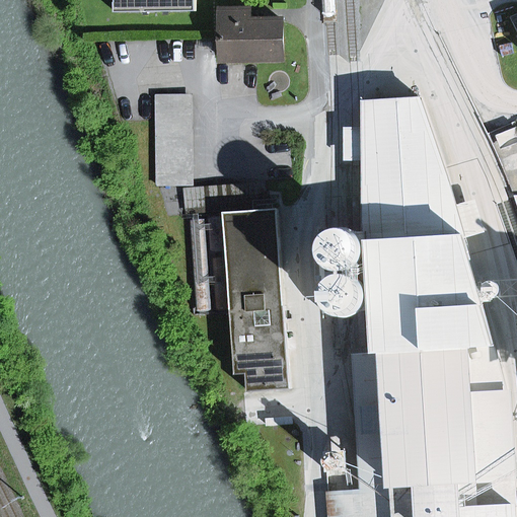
[(114,0),(114,11),(195,9),(195,0),(114,0)]
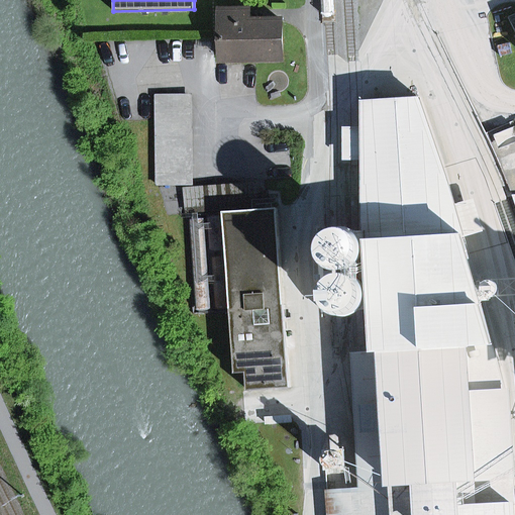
[(220,58),(281,56),(280,18),(247,19),(246,8),(218,8),(220,58)]
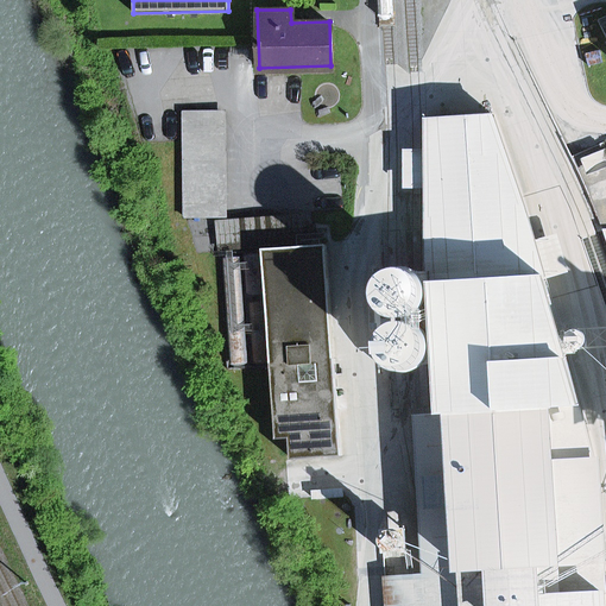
[(182,111),(183,216),(219,215),(218,109),(182,111)]
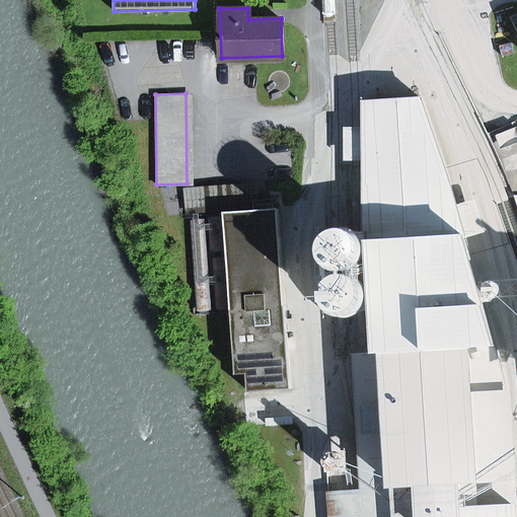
[(447,179),(419,95),(365,99),(366,228),(369,228),(369,231),(318,234),(323,311),(374,308),(377,352),(385,351),(394,488),(345,491),(327,492),(328,516),(513,516),(506,387),(481,297),(475,280),(447,179)]
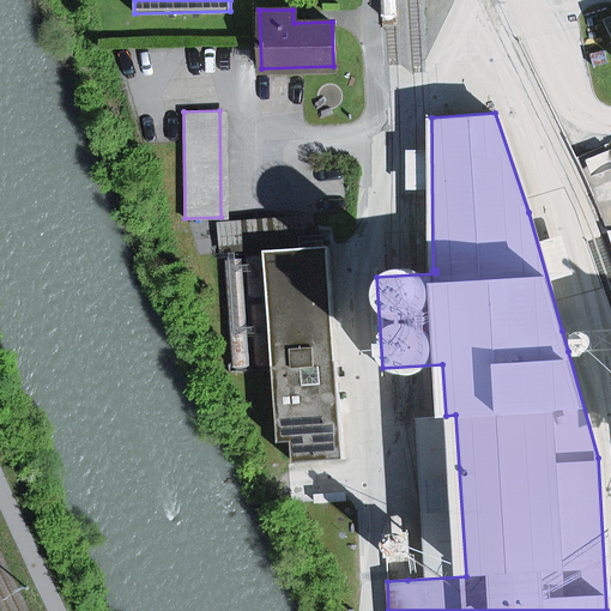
[(223,250),(302,244),(300,217),(221,222),(223,250)]
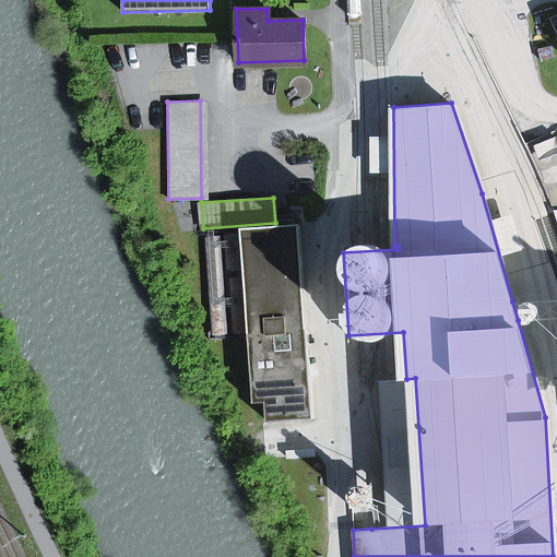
[(267,421),(312,417),(298,224),(240,228),(252,390),(265,401),(267,421)]
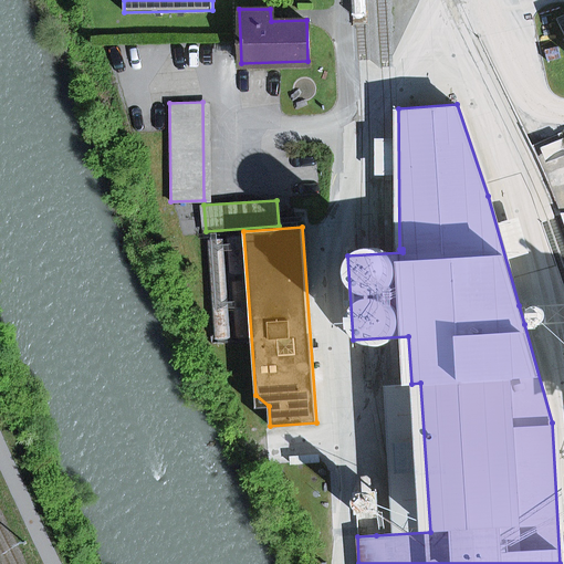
[(227,274),(243,273),(240,235),(223,236),(227,274)]
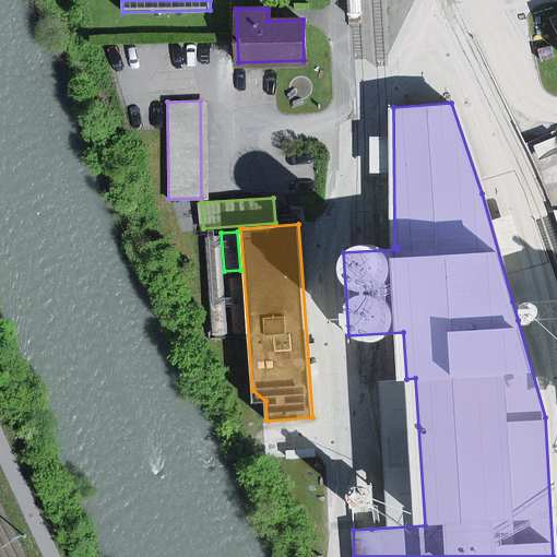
[(211,332),(227,331),(220,234),(203,236),(211,332)]
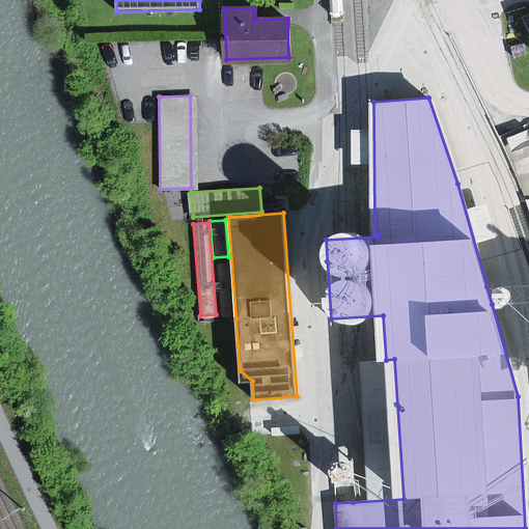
[(221,316),(233,315),(229,259),(217,260),(221,316)]
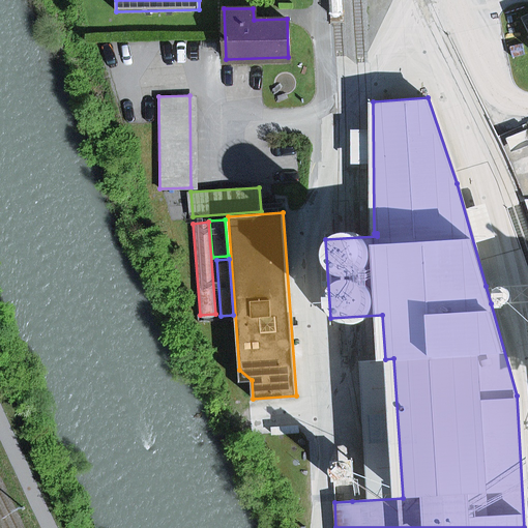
[(491,303),(527,301),(527,283),(486,286),(491,303)]
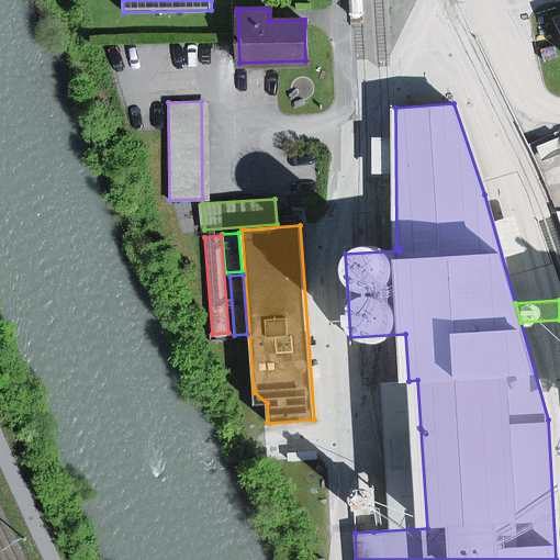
[(373,532),(427,528),(417,380),(409,381),(381,382),(390,517),(372,518),(373,532)]
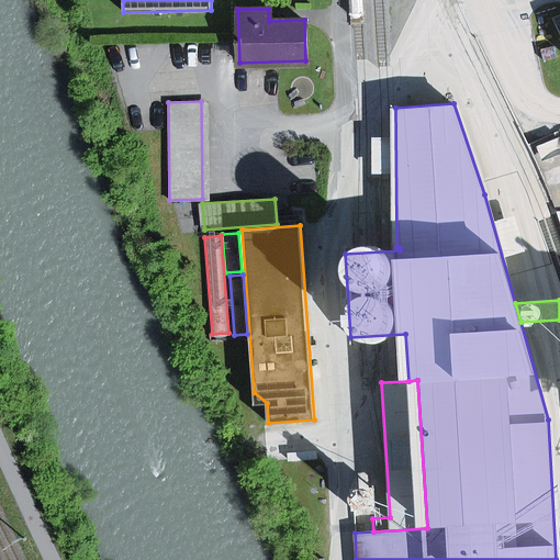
[(354,512),(374,510),(373,484),(351,485),(354,512)]
